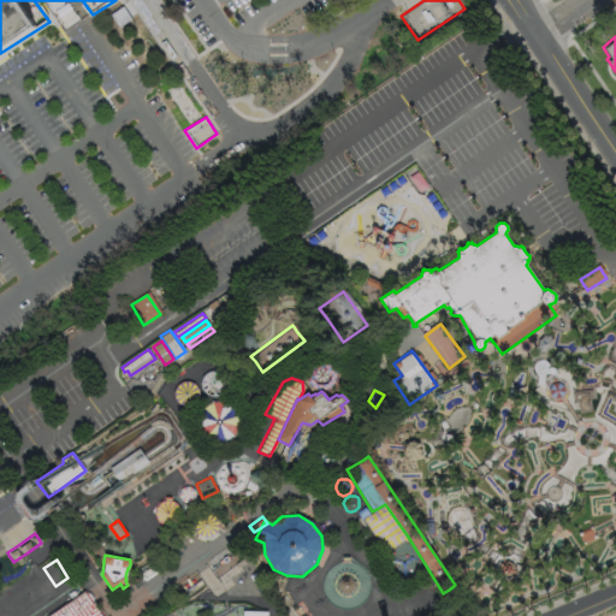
[(0,615),(0,602),(1,602),(5,597),(7,592),(12,592),(17,591),(22,587),(27,582),(31,576),(33,582),(36,588),(40,594),(47,599),(41,600),(36,603),(31,606),(27,610),(23,615),(17,615),(0,615)]
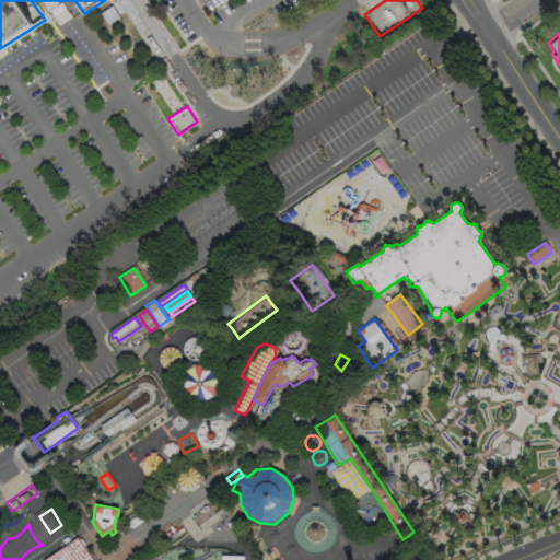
[(41,559),(76,536),(91,559),(41,559)]
